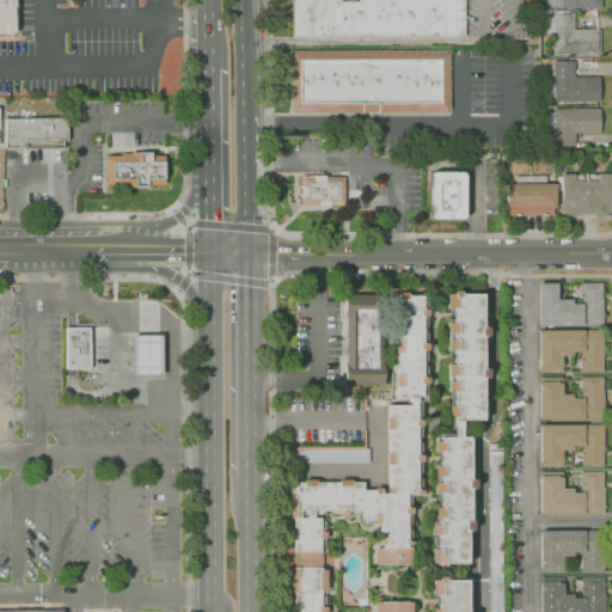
[(13,0),(13,34),(0,34),(0,0),(13,0)]
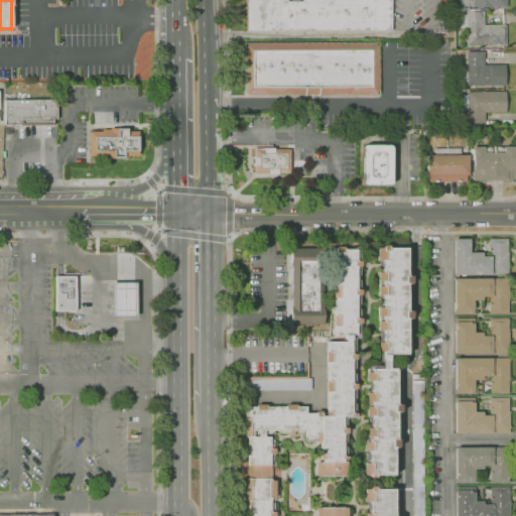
[(391,0),(391,30),(247,31),(246,0),(391,0)]
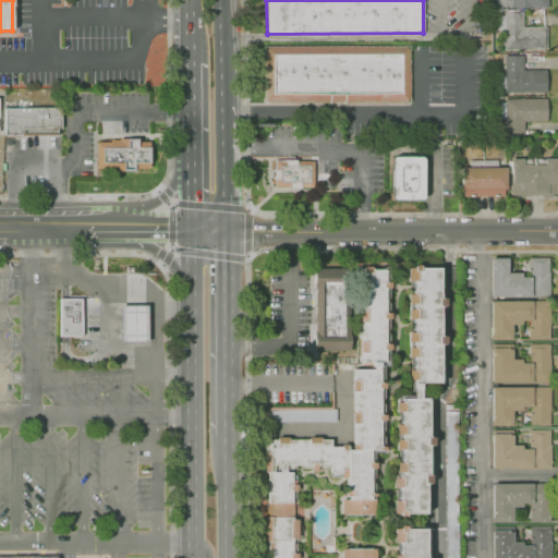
[(492,10),(492,0),(547,0),(547,8),(511,9),(511,8),(507,8),(507,10),(492,10)]
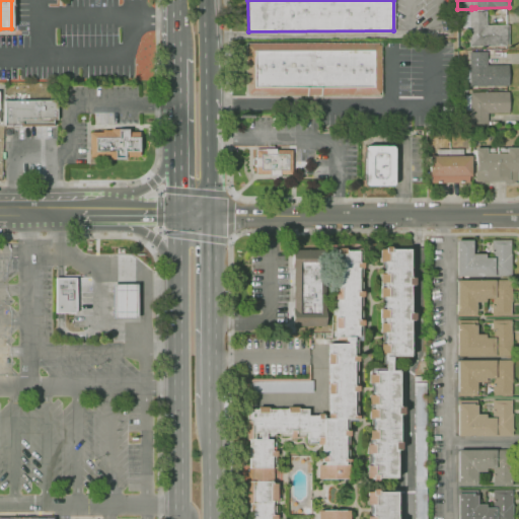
[(509,46),(469,47),(468,12),(487,11),(487,25),(508,25),(509,46)]
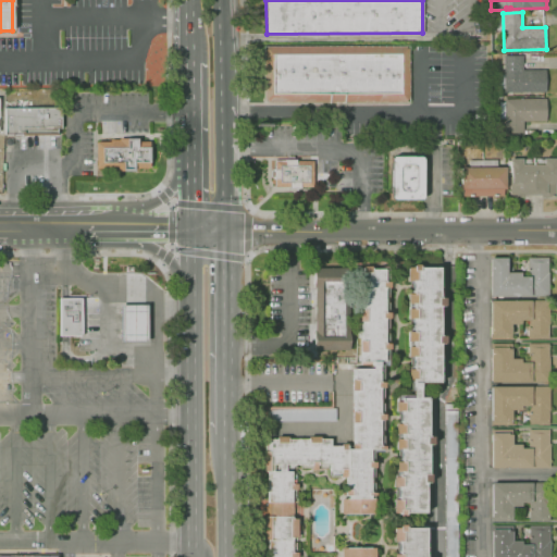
[(406,102),(263,102),(263,49),(267,49),(267,47),(406,47),(406,49),(409,49),(409,99),(406,99),(406,102)]
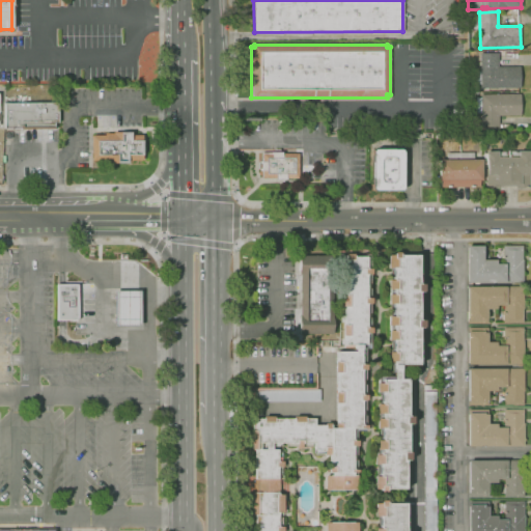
[(520,88),(480,89),(480,85),(475,85),(475,72),(480,72),(480,53),(498,53),(498,67),(520,66),(520,88)]
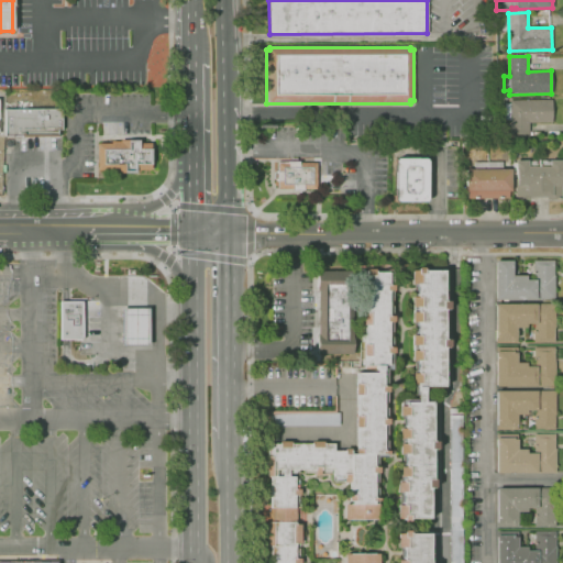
[(528,138),(509,138),(509,120),(504,120),(504,103),(509,103),(509,100),(551,100),(551,122),(528,123),(528,138)]
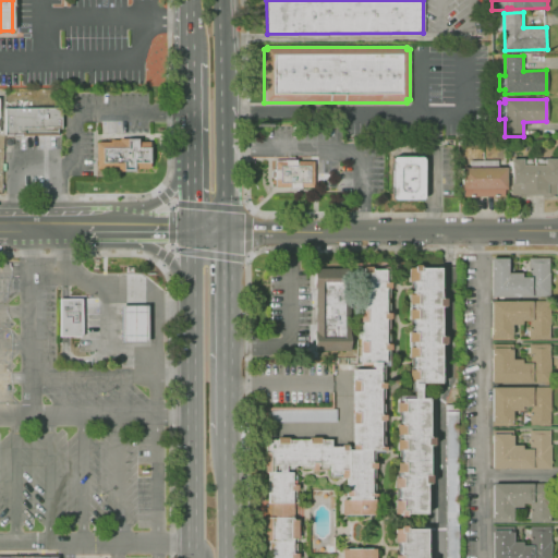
[(22,136),(22,135),(5,136),(4,108),(61,108),(61,130),(59,130),(59,135),(22,136)]
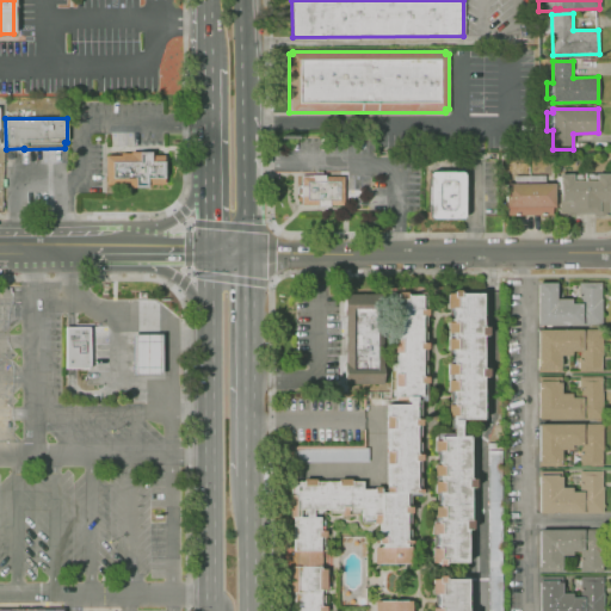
[(147,189),(117,189),(117,186),(105,186),(105,156),(119,156),(119,154),(129,154),(129,153),(150,153),(150,155),(164,155),(164,184),(147,184),(147,189)]
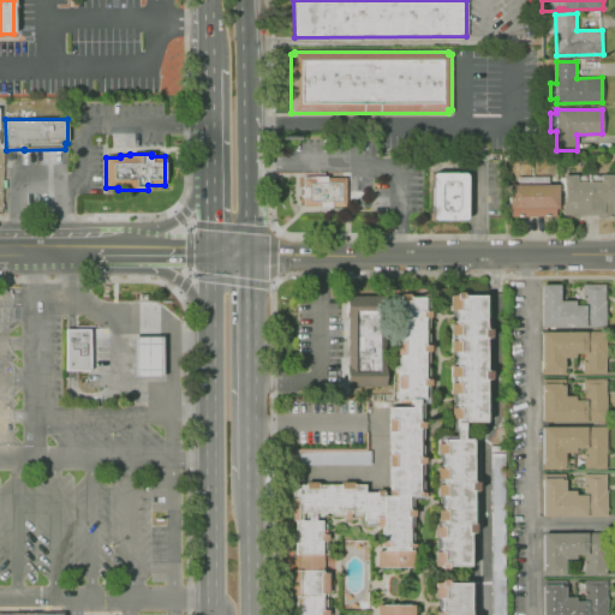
[(461,173),(464,173),(465,175),(466,178),(466,216),(465,219),(464,220),(461,221),(435,221),(433,220),(431,219),(430,216),(430,178),(431,175),(433,173),(435,173),(461,173)]
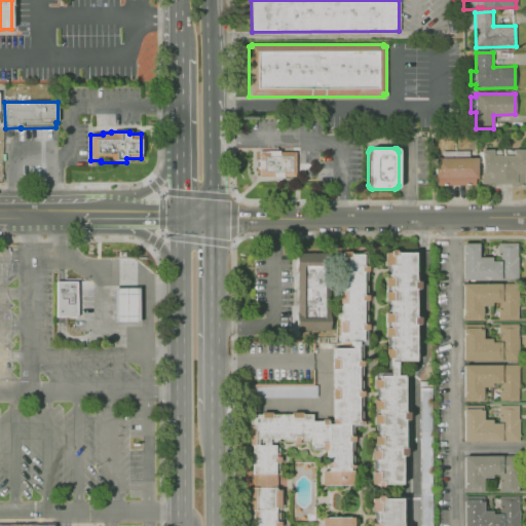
[(481,187),(481,163),(478,163),(478,152),(481,152),(481,150),(524,150),(524,186),(511,186),(511,184),(495,184),(495,187),(481,187)]
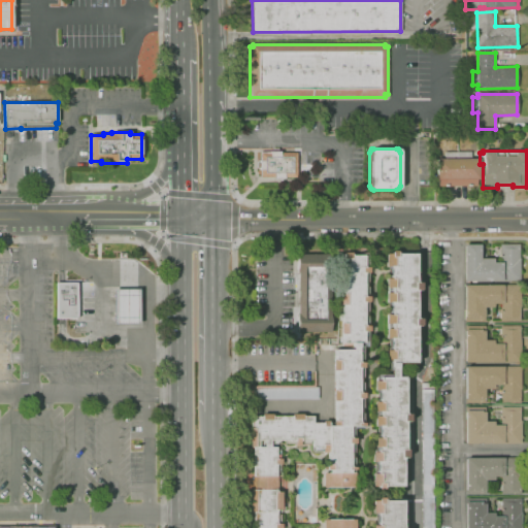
[(285,178),(273,178),(273,177),(260,177),(260,170),(259,170),(259,161),(260,161),(260,153),(269,153),(269,152),(281,152),(281,153),(296,153),(297,169),(298,169),(298,173),(297,173),(297,177),(285,177),(285,178)]
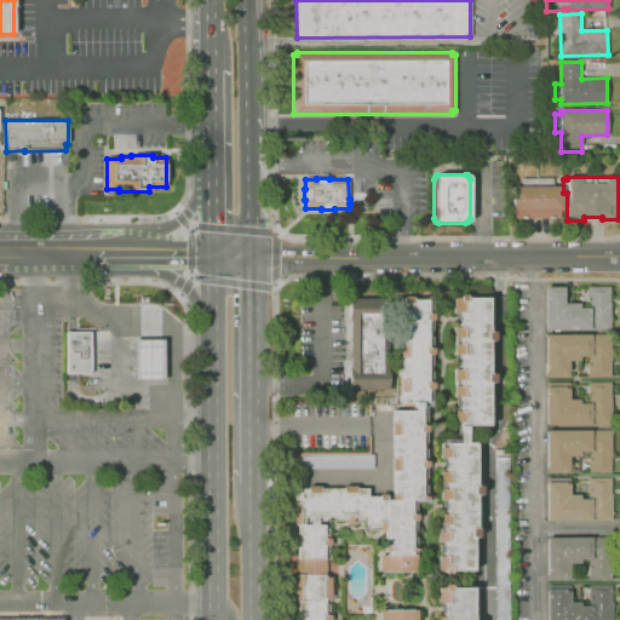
[(561,219),(515,219),(515,211),(512,211),(511,187),(521,187),(521,178),(552,178),(552,185),(562,185),(562,211),(561,211),(561,219)]
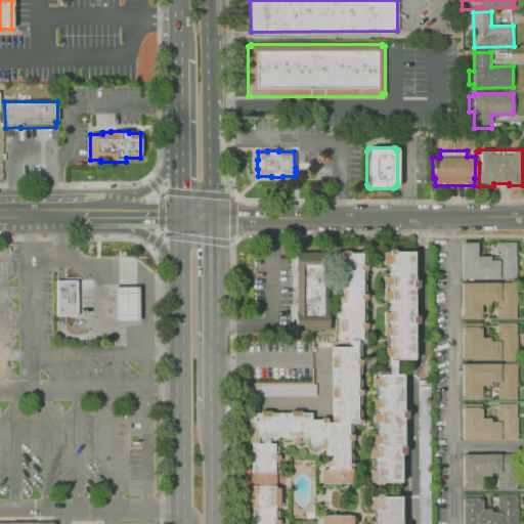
[(498,279),(461,279),(461,243),(476,243),(476,245),(479,245),(479,257),(489,257),(489,261),(495,261),(495,243),(516,243),(516,257),(516,278),(498,278),(498,279)]
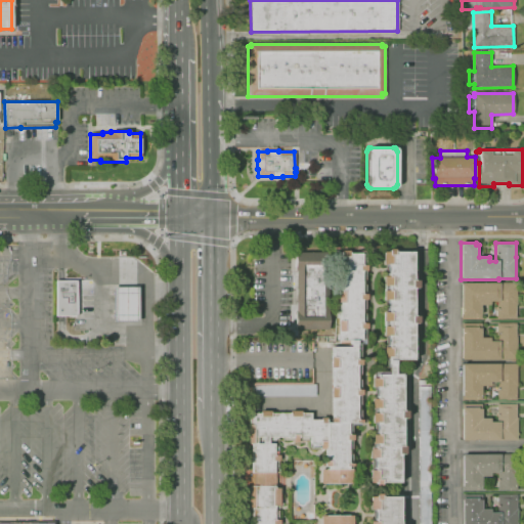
[(380,486),(375,486),(375,482),(368,482),(368,470),(374,470),(374,457),(368,459),(368,449),(375,449),(375,444),(370,444),(370,435),(377,435),(377,423),(370,423),(370,413),(377,413),(377,408),(370,408),(370,399),(377,399),(377,387),(370,387),(370,379),(372,379),(372,372),(389,372),(388,357),(383,357),(382,348),(387,348),(387,336),(382,336),(382,326),(387,326),(387,321),(382,321),(382,312),(387,312),(387,300),(382,300),(382,291),(387,291),(387,286),(382,286),(382,276),(387,276),(387,264),(382,264),(382,252),(387,252),(387,249),(393,249),(393,252),(412,252),(412,280),(419,280),(419,288),(412,288),(412,316),(419,316),(419,324),(412,324),(412,359),(393,359),(393,375),(401,375),(401,411),(406,411),(407,418),(401,419),(401,446),(404,446),(404,454),(398,454),(398,483),(380,483),(380,486)]
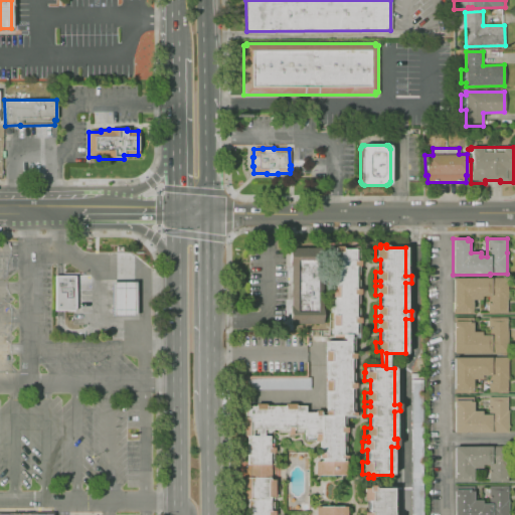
[(358,249),(358,275),(356,275),(356,280),(358,280),(358,303),(357,303),(357,309),(358,309),(358,338),(353,338),(353,368),(352,368),(352,372),(353,372),(353,397),(352,397),(352,403),(353,403),(353,418),(345,418),(345,442),(343,442),(343,447),(345,447),(345,461),(346,461),(346,476),(315,476),(315,462),(320,462),(320,459),(318,459),(318,454),(320,454),(320,440),(315,441),(315,436),(305,436),(305,434),(277,434),(277,430),(273,430),(273,434),(264,434),(264,437),(269,437),(269,439),(273,439),(274,461),(269,461),(269,465),(271,465),(271,478),(269,478),(269,480),(275,480),(275,499),(268,500),(268,502),(274,502),(274,514),(315,514),(315,507),(346,507),(346,514),(247,514),(247,500),(244,500),(244,498),(243,498),(243,492),(244,492),(244,486),(242,486),(242,479),(244,479),(244,478),(247,478),(247,474),(233,474),(233,468),(247,468),(246,437),(244,437),(243,431),(242,431),(242,423),(243,423),(243,377),(246,377),(246,376),(306,375),(306,364),(308,364),(308,378),(310,378),(310,389),(247,390),(247,406),(254,406),(254,404),(266,404),(266,406),(285,406),(285,403),(295,403),(295,406),(305,406),(305,413),(315,413),(315,410),(320,410),(320,415),(324,415),(324,410),(327,410),(326,391),(324,391),(324,380),(326,380),(326,361),(324,361),(324,351),(326,351),(326,341),(343,341),(343,335),(334,335),(334,325),(331,325),(331,316),(334,316),(334,298),(330,298),(330,287),(334,287),(334,268),(330,268),(330,260),(334,260),(333,246),(342,246),(342,249),(358,249)]
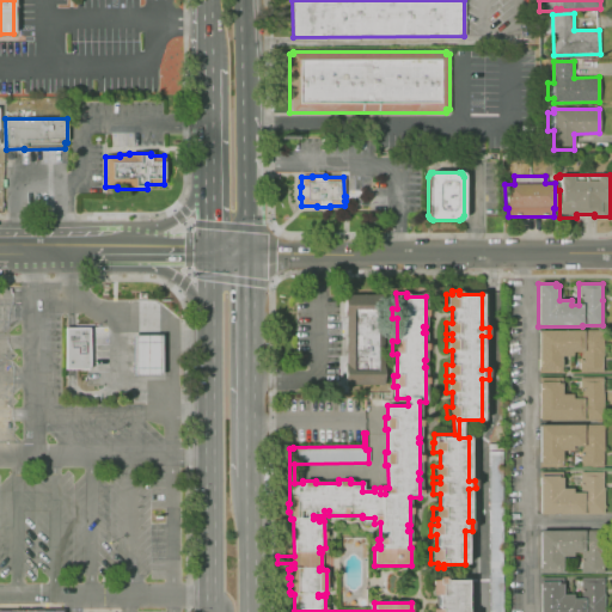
[(344,385),(343,295),(381,294),(384,385),(344,385)]
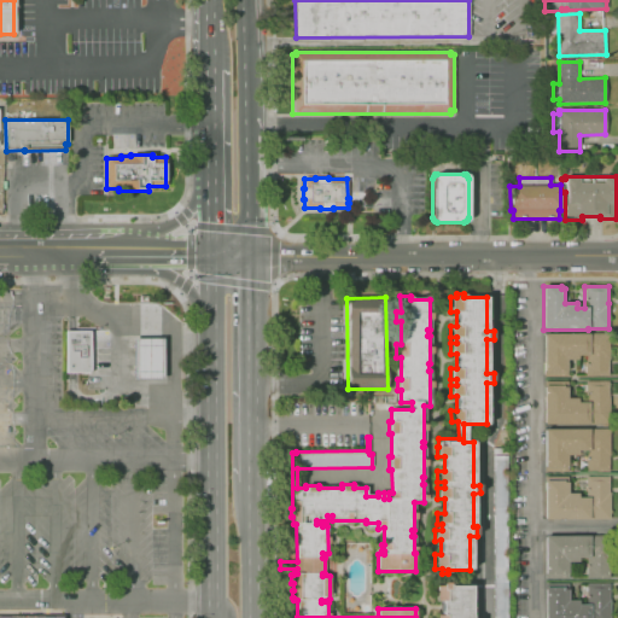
[(68,373),(66,332),(73,332),(89,332),(91,372),(73,372),(68,373)]
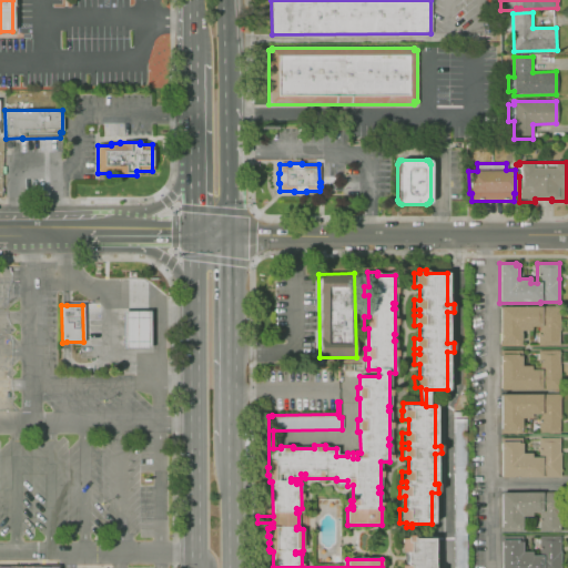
[(558,346),(537,346),(538,343),(536,343),(537,336),(538,336),(538,327),(530,327),(530,331),(520,331),(520,346),(499,346),(499,306),(559,307),(559,331),(558,346)]
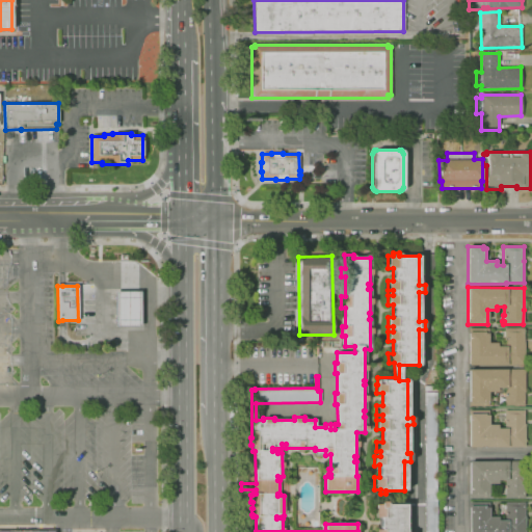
[(140,326),(115,326),(114,292),(139,292),(140,326)]
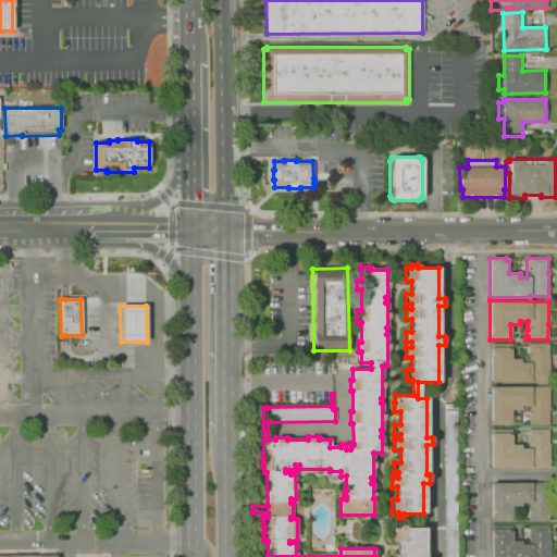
[(490,383),(490,345),(510,344),(511,359),(520,359),(520,362),(528,362),(528,354),(527,354),(525,347),(528,347),(528,344),(548,344),(548,358),(549,358),(549,383),(490,383)]
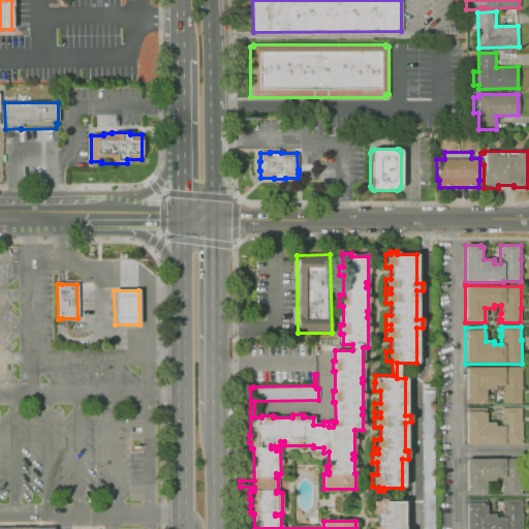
[(521,404),(501,404),(501,386),(494,386),(494,390),(485,390),(485,400),(486,400),(486,404),(466,404),(465,368),(522,367),(522,390),(521,391),(521,404)]
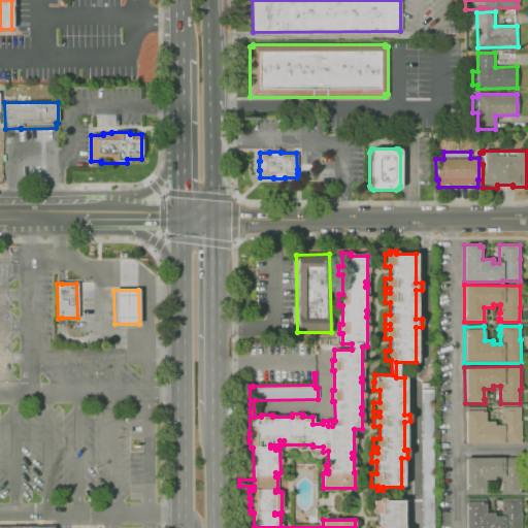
[(432,527),(422,527),(421,390),(432,390),(432,527)]
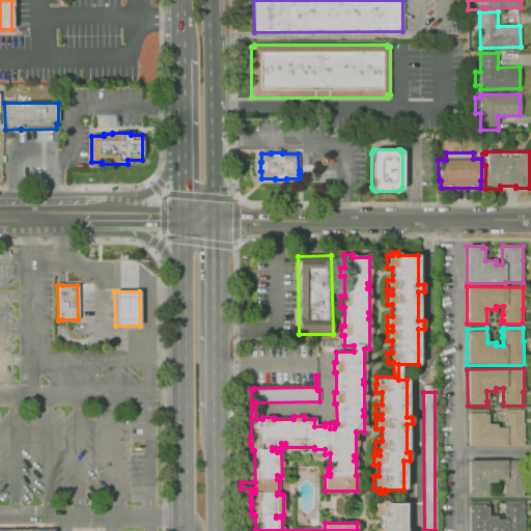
[(524,446),(468,446),(468,410),(486,410),(486,424),(496,424),(496,428),(503,428),(503,410),(523,410),(523,424),(524,424),(524,446)]
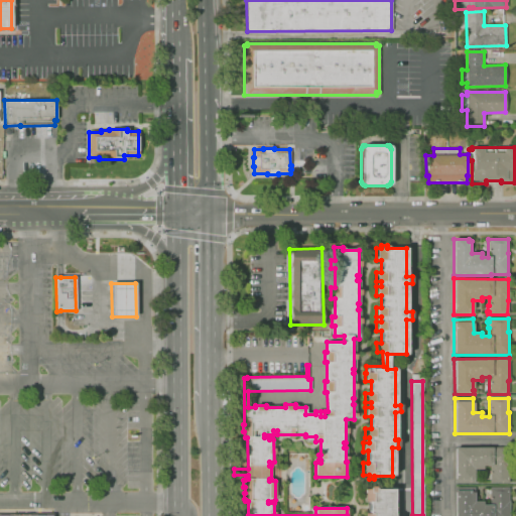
[(508,484),(489,484),(489,481),(483,482),(483,471),(490,471),(490,466),(483,466),(483,470),(474,470),(474,480),(455,481),(455,447),(508,446),(508,484)]
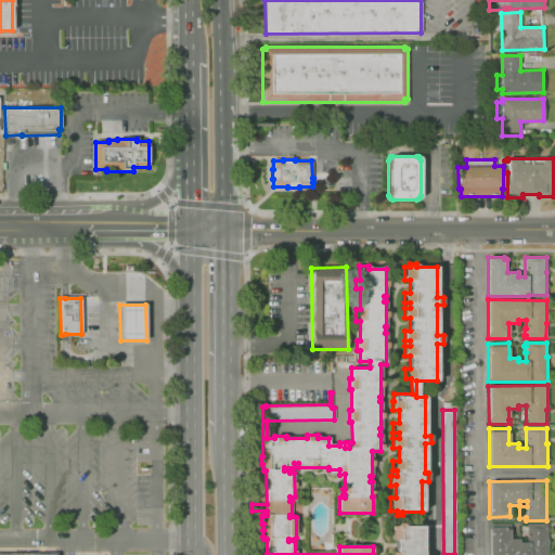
[(390,554),(390,553),(397,553),(397,540),(390,540),(390,527),(397,527),(397,523),(402,523),(402,526),(423,526),(423,554),(390,554)]
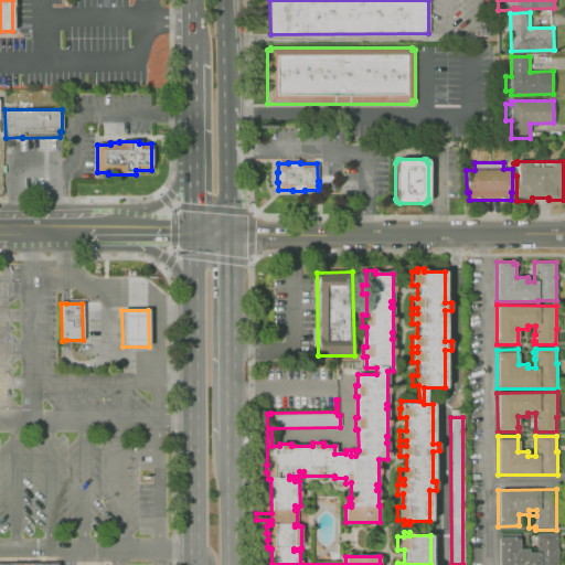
[(557,564),(498,564),(498,534),(519,534),(519,550),(529,550),(529,553),(535,553),(535,533),(556,533),(556,548),(557,548),(557,564)]
